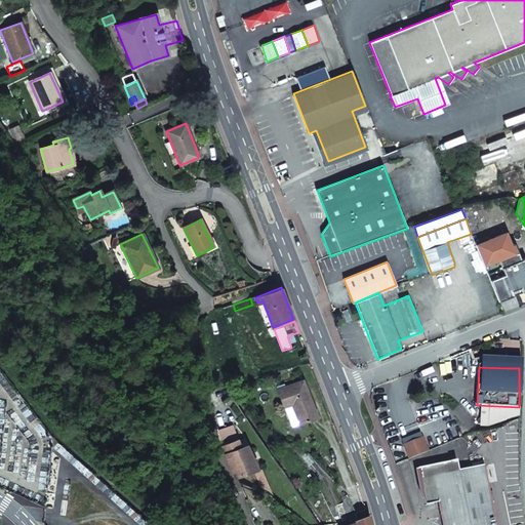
[(317,418),(301,380),(277,391),(284,407),(291,404),(299,425),(317,418)]
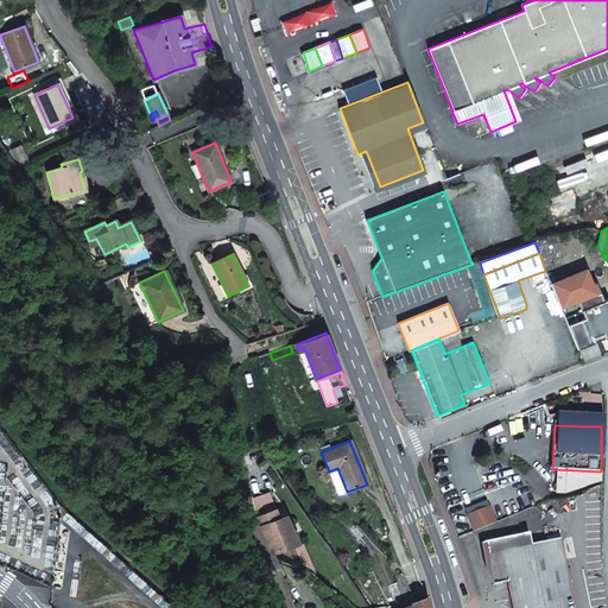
[(491,508),(468,518),(474,532),(496,523),(491,508)]
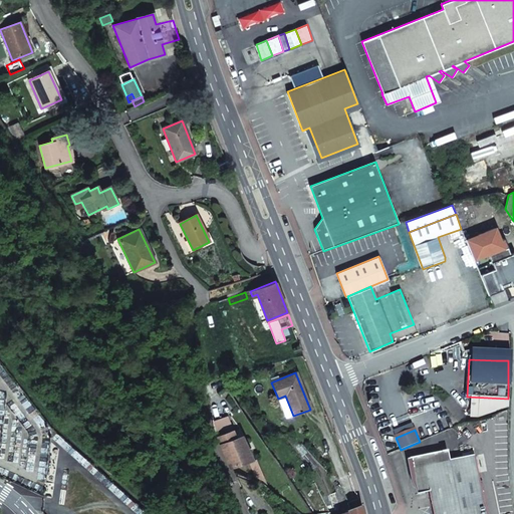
[(217,438),(231,469),(249,461),(239,438),(234,440),(231,433),(217,438)]
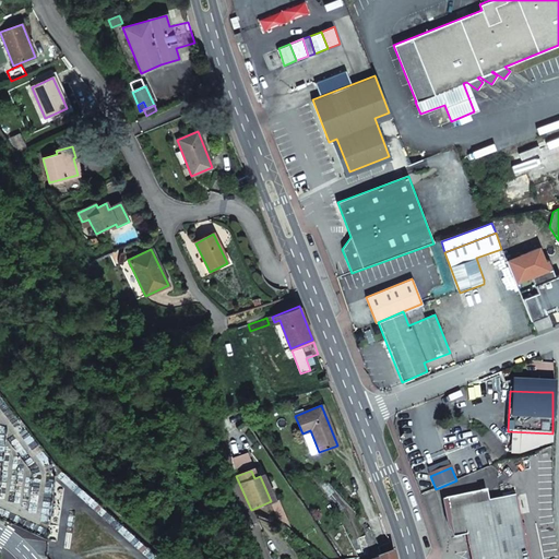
[(526,558),(514,497),(460,508),(471,558),(526,558)]
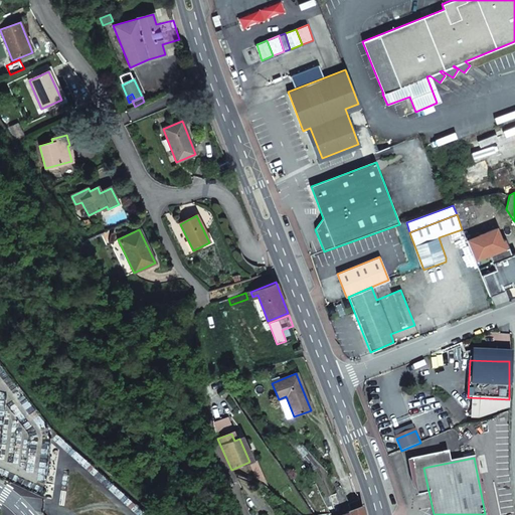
[(265,481),(255,462),(249,465),(259,484),(265,481)]
